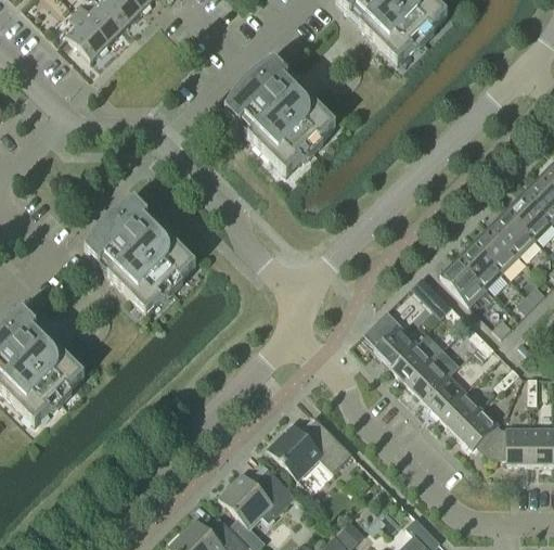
[(103,0),(100,3),(125,28),(141,12),(129,0),(103,0)]
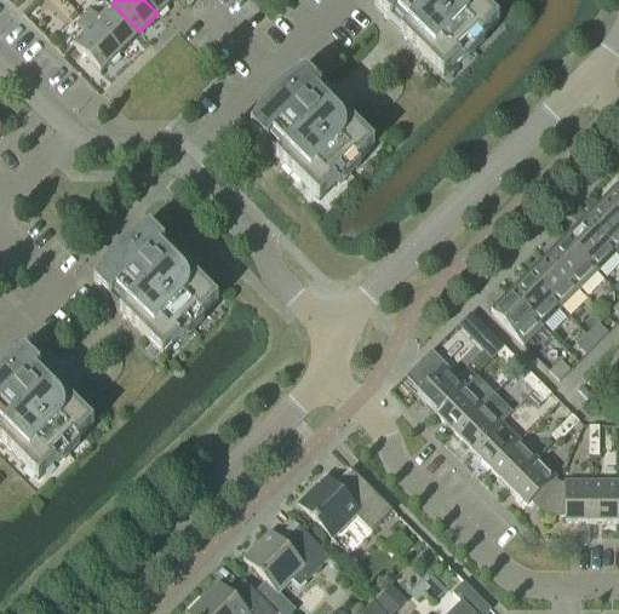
[(144,0),(158,13),(170,0),(144,0)]
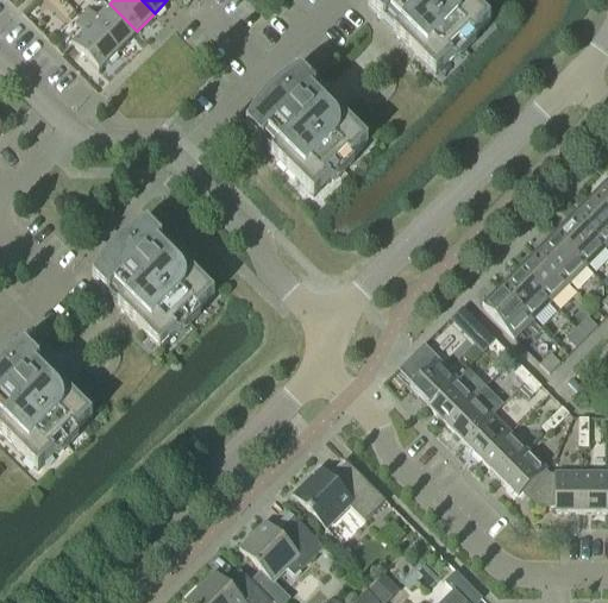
[(368,4),(375,11),(436,71),(490,18),(472,0),(371,0),(370,2),(368,4)]
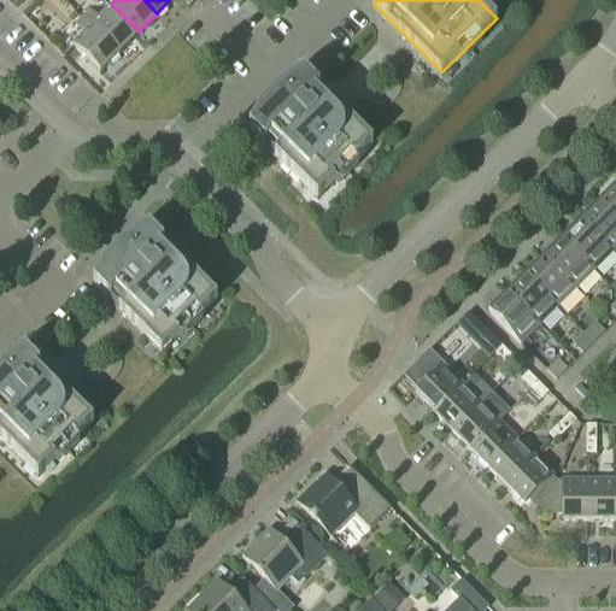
[(83,13),(121,50),(139,31),(111,4),(100,16),(91,6),(83,13)]
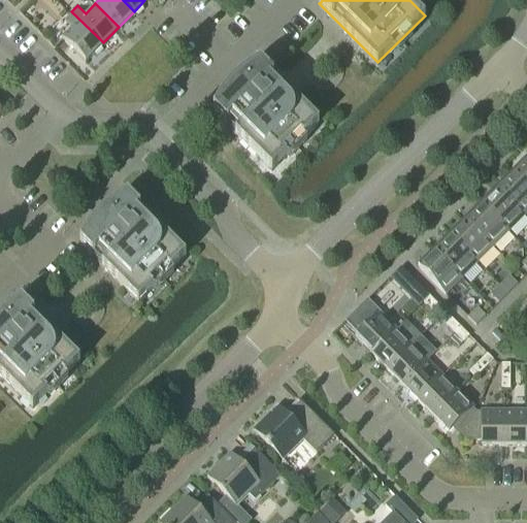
[(86,59),(103,42),(71,11),(65,18),(73,25),(63,36),(86,59)]
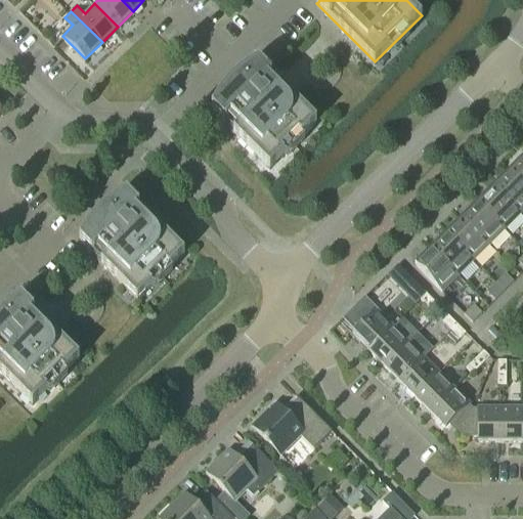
[(212,107),(241,137),(270,167),(316,120),(258,61),(257,62),(244,71),(231,81),(221,93),(213,106),(212,107)]
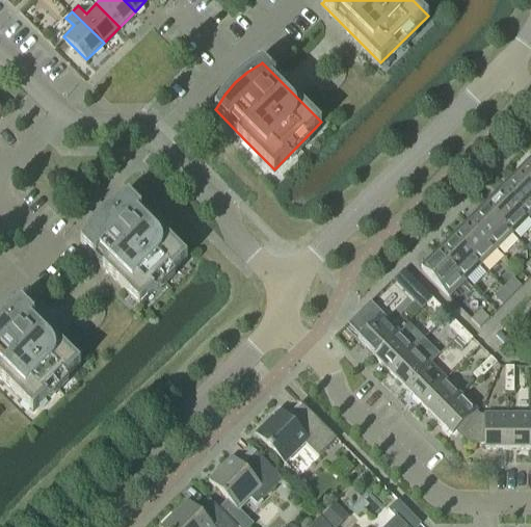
[(530,156),(518,170),(530,183),(530,156)]
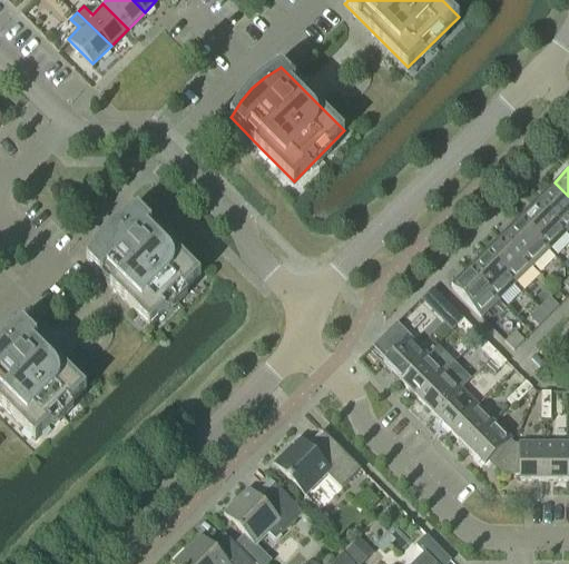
[(567,228),(568,227),(568,196),(555,182),(538,199),(567,228)]
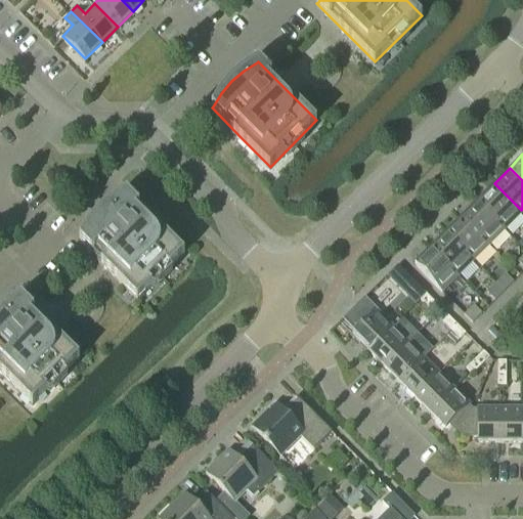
[(506,226),(521,210),(494,183),(478,199),(506,226)]
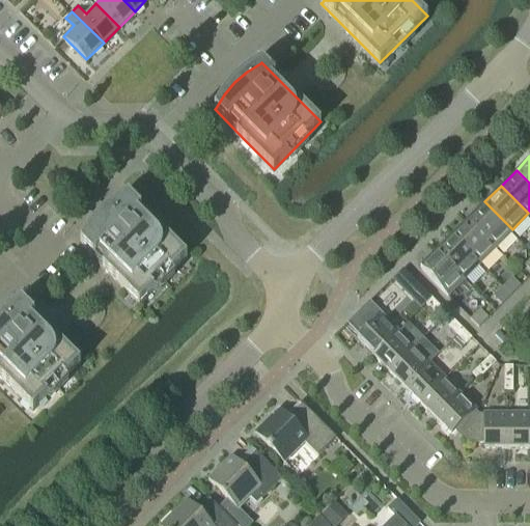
[(80,243),(86,249),(140,302),(187,254),(128,195),(127,196),(113,205),(101,216),(90,227),(82,241),(80,243)]
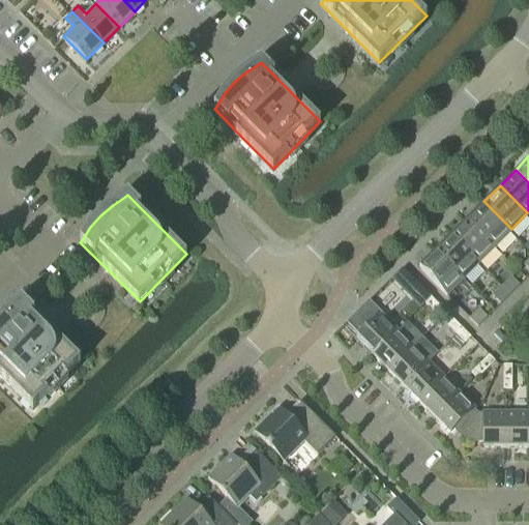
[(496,244),(511,229),(483,201),(468,216),(496,244)]
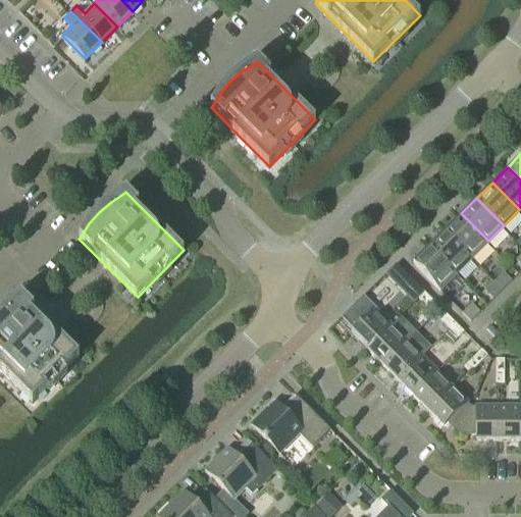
[(472,256),(488,241),(461,213),(446,229),(472,256)]
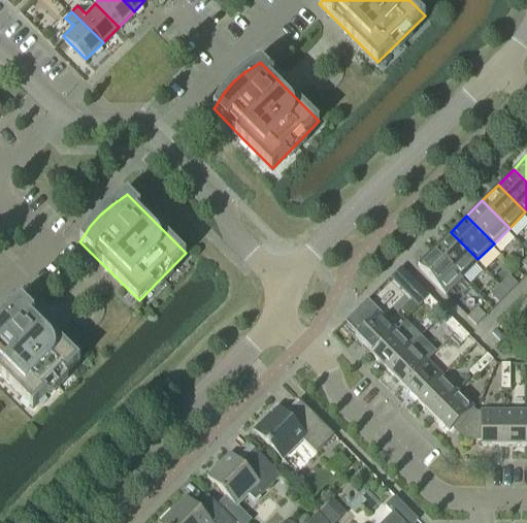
[(462,274),(478,259),(451,232),(434,248),(462,274)]
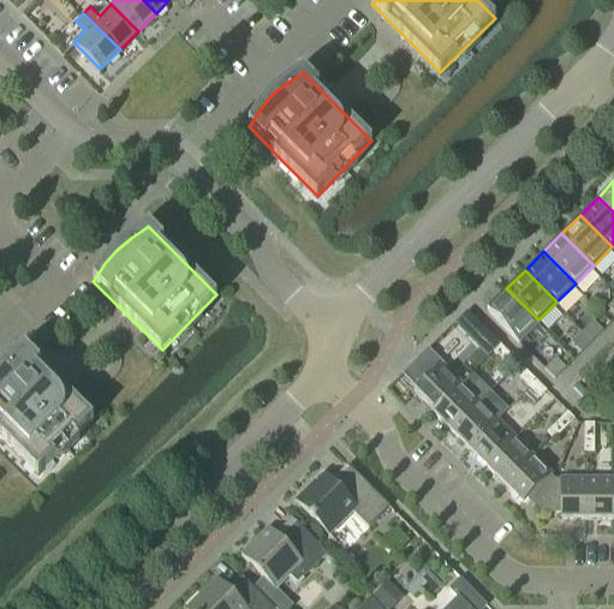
[(519,339),(538,320),(506,288),(487,308),(519,339)]
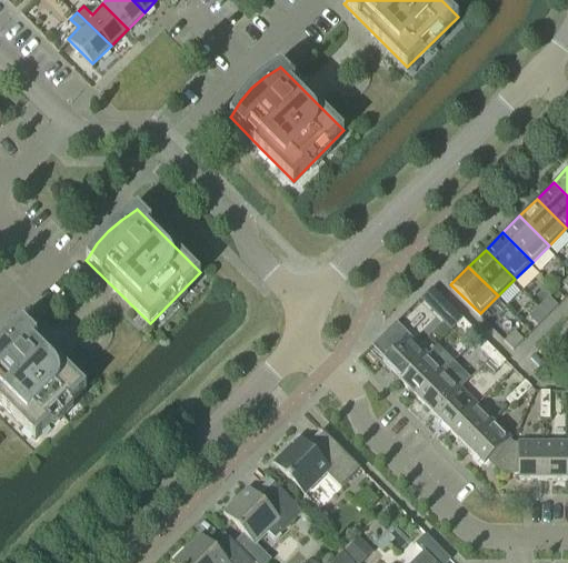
[(539,303),(548,312),(558,302),(549,293),(539,303)]
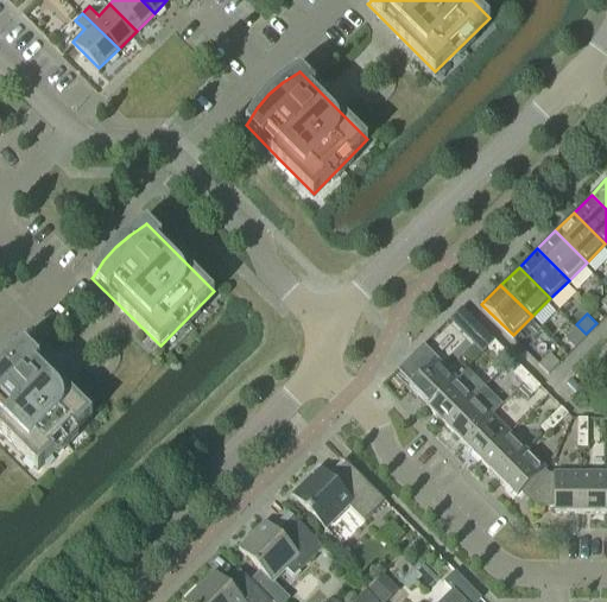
[(566,335),(575,344),(586,334),(576,324),(566,335)]
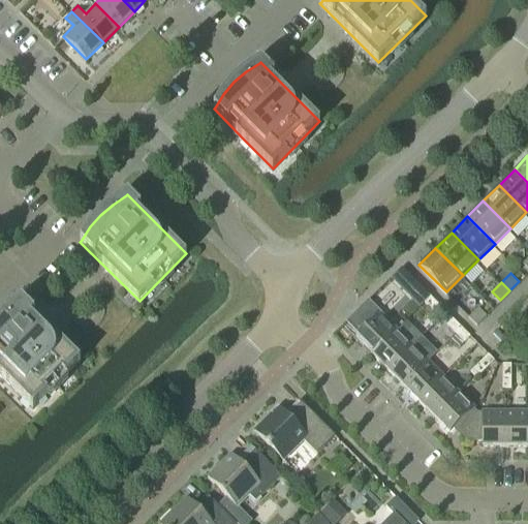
[(425,299),(431,294),(422,284),(416,290),(425,299)]
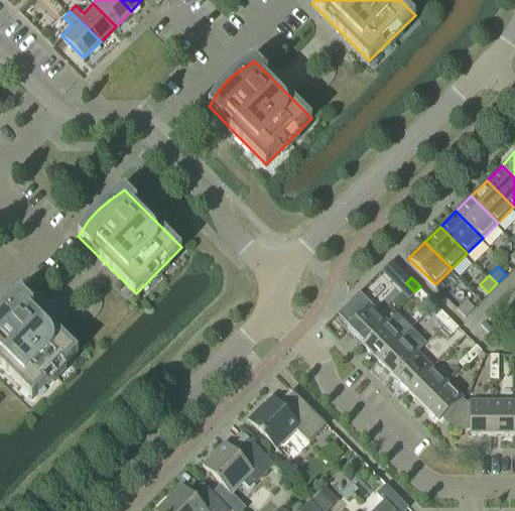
[(420,286),(414,291),(423,300),(428,294),(420,286)]
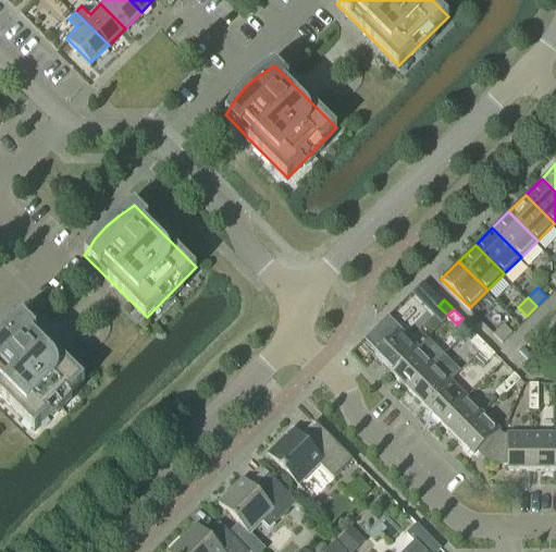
[(0,392),(2,395),(35,428),(85,378),(23,316),(21,317),(7,327),(0,332),(0,392)]
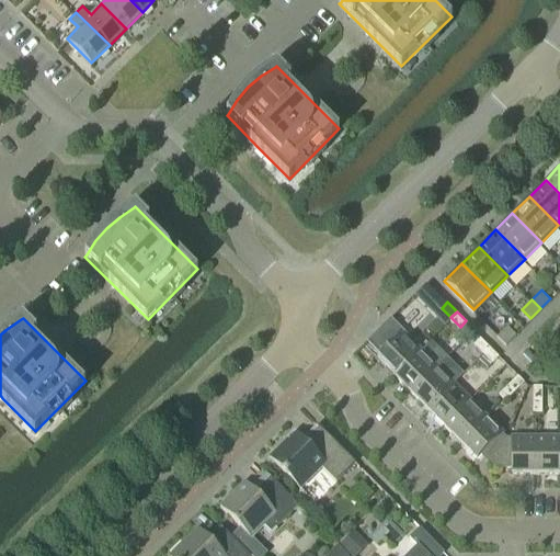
[(507,324),(498,333),(506,342),(516,332),(507,324)]
